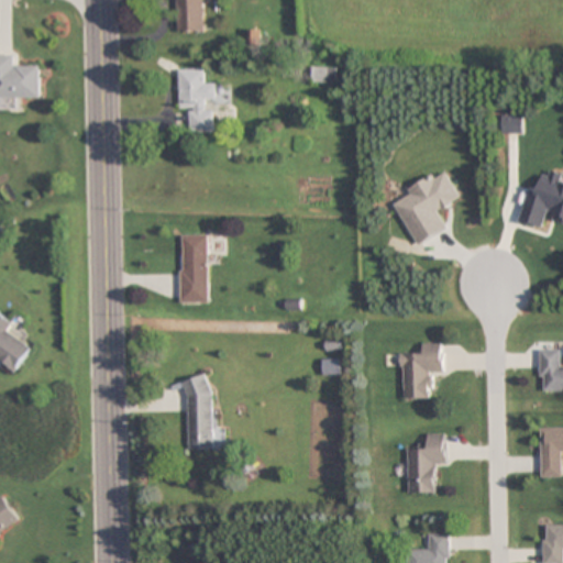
[(177,0),(178,32),(203,32),(203,0),(177,0)]
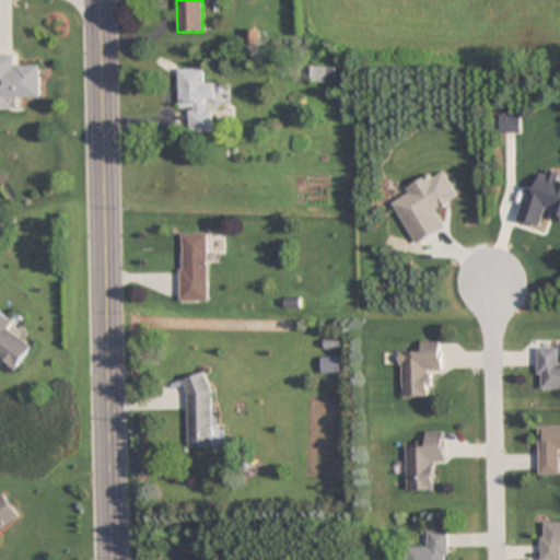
[(0,54),(0,97),(42,97),(41,66),(16,66),(16,55),(0,54)]
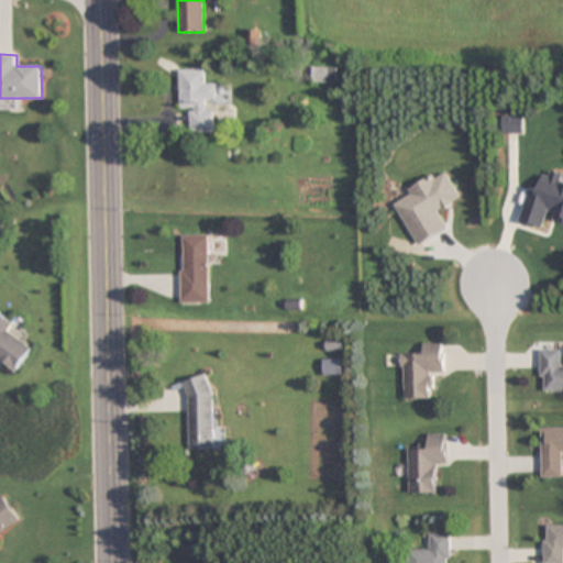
[(311,81),(335,81),(335,67),(311,67),(311,81)]
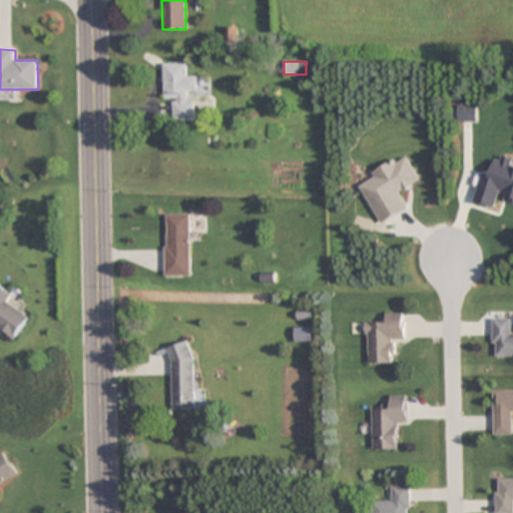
[(163,63),(164,99),(174,99),(174,121),(196,121),(196,101),(187,101),(187,92),(197,92),(197,73),(186,73),(186,63),(163,63)]
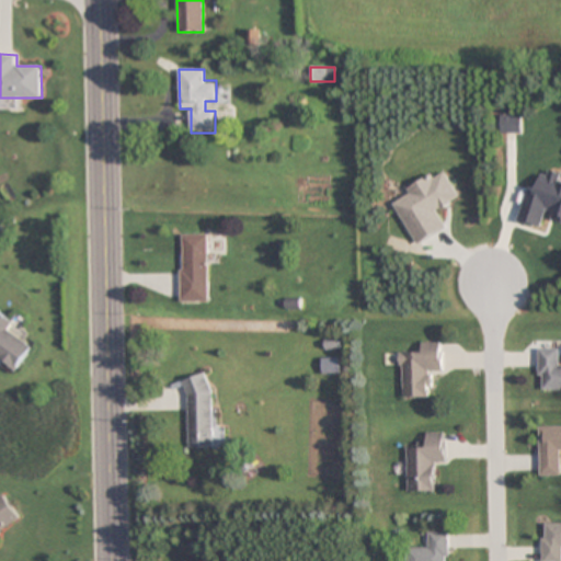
[(182,235),(181,302),(209,302),(209,235),(182,235)]
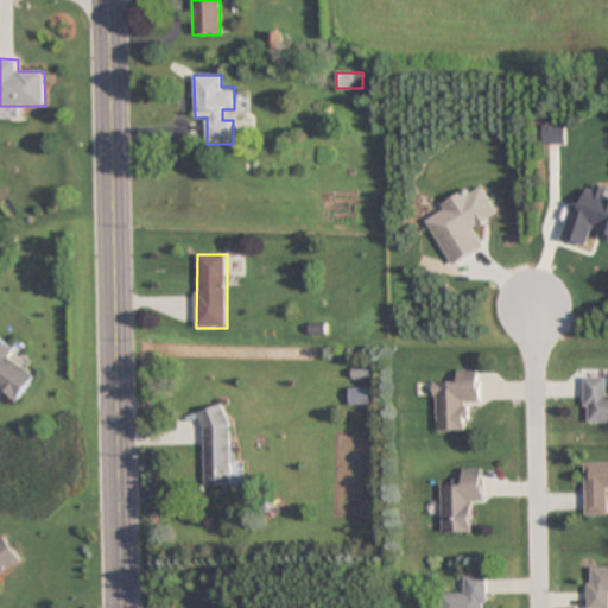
[(0,391),(17,403),(35,375),(12,360),(18,350),(0,339),(0,391)]
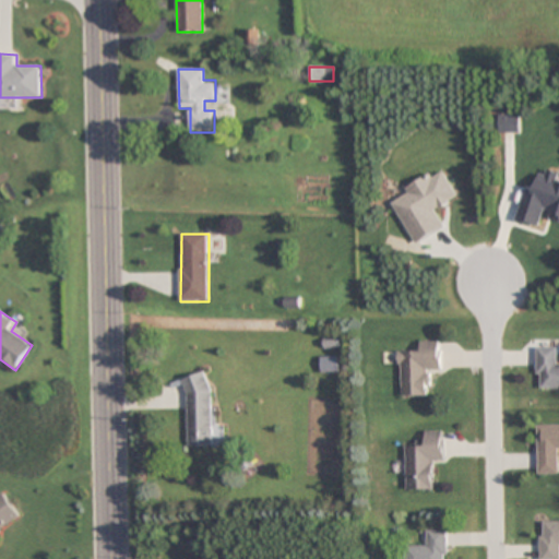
[(440,342),(419,342),(420,353),(400,353),(400,396),(428,395),(428,371),(441,370),(440,342)]
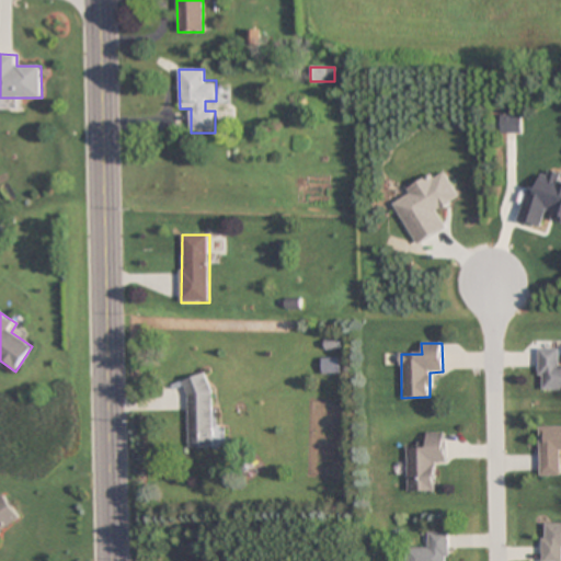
[(560,389),(560,365),(560,350),(539,350),(539,390),(560,389)]
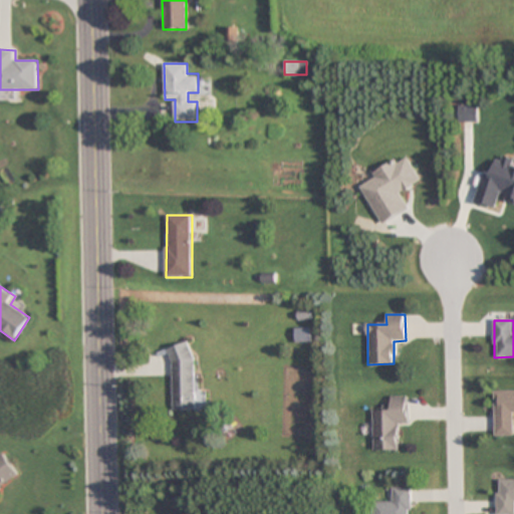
[(196,391),(195,344),(172,345),(174,412),(205,411),(205,391),(196,391)]
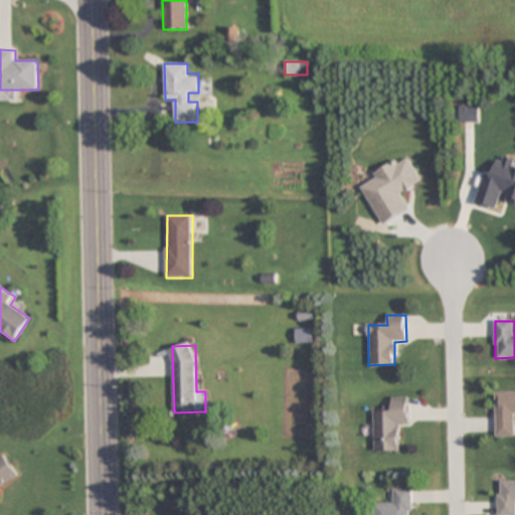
[(495,438),(514,437),(514,413),(514,412),(514,390),(495,391),(495,438)]
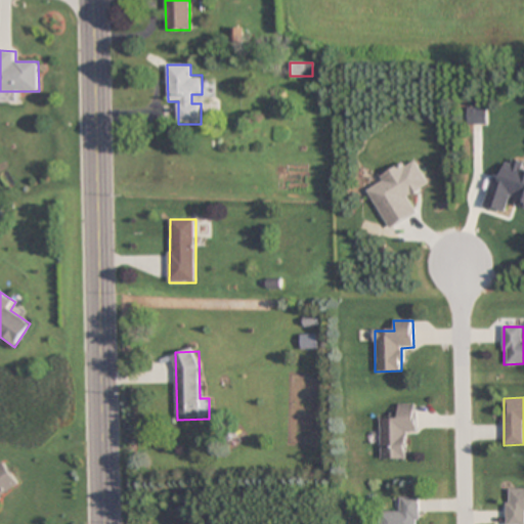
[(416,403),(397,403),(397,416),(379,416),(379,460),(405,460),(404,432),(416,432),(416,403)]
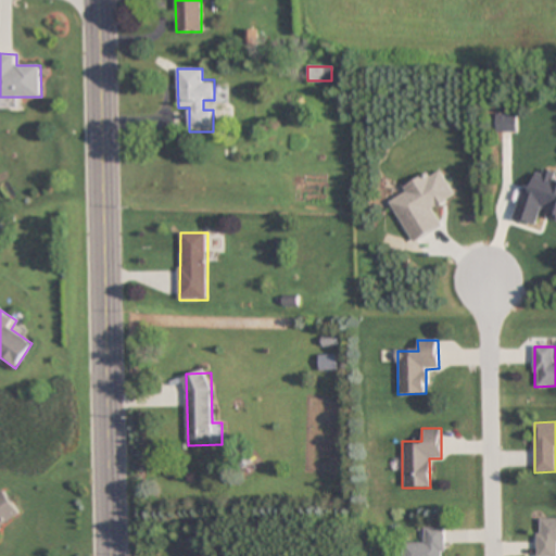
[(0,529),(22,515),(3,489),(0,491),(0,529)]
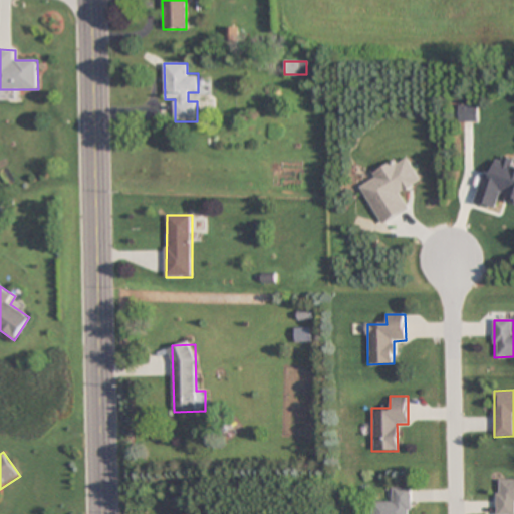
[(513,513),(513,479),(496,479),(495,513),(513,513)]
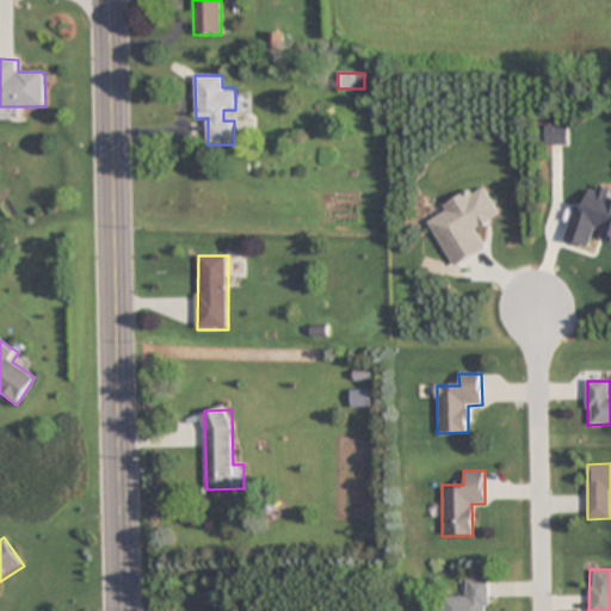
[(487,610),(488,578),(464,578),(464,594),(440,594),(440,610),(487,610)]
